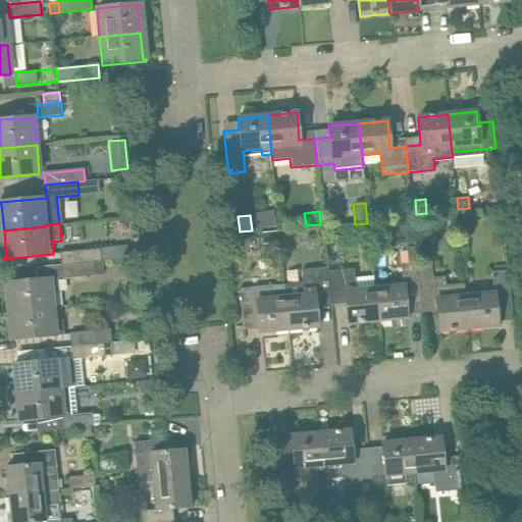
[(274,232),(262,233),(263,244),(275,243),(274,232)]
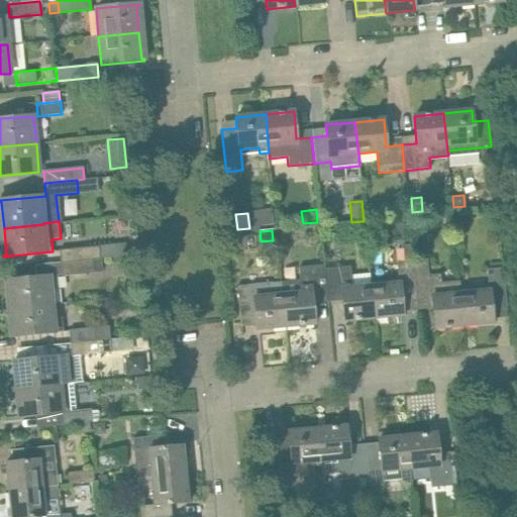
[(61,263),(93,260),(101,259),(99,246),(60,249),(61,263)]
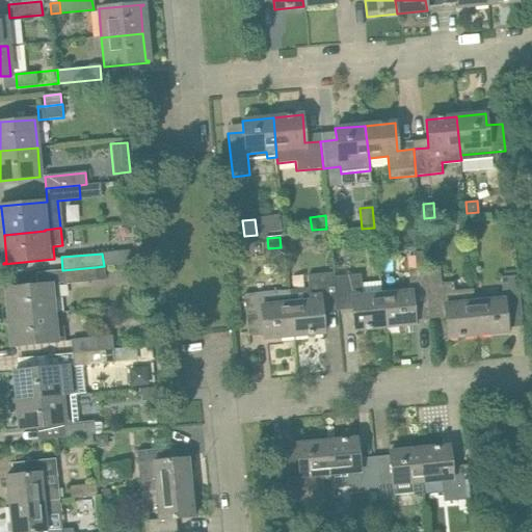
[(104,266),(96,267),(97,281),(105,280),(104,266)]
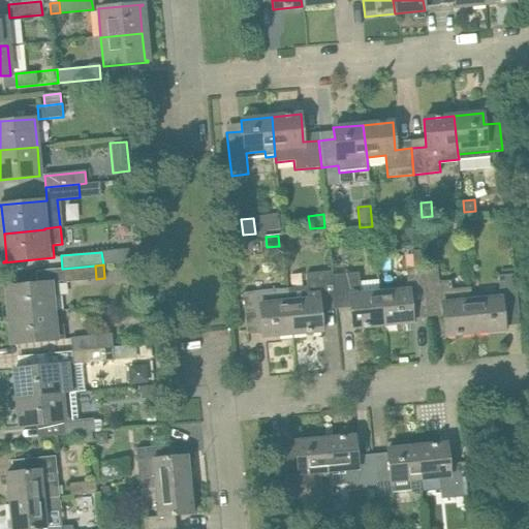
[(96,279),(95,266),(62,269),(63,282),(96,279)]
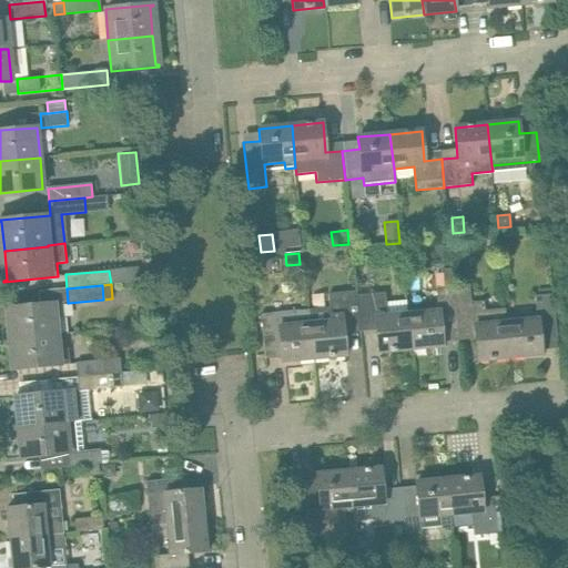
[(359,324),(357,295),(356,290),(328,292),(330,307),(310,310),(314,358),(345,356),(343,326),(359,324)]
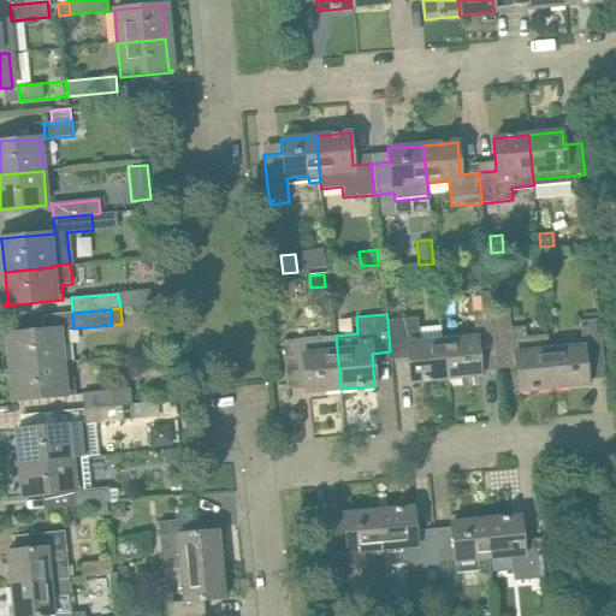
[(419,317),(388,320),(390,351),(408,350),(412,383),(446,379),(443,342),(421,343),(419,317)]
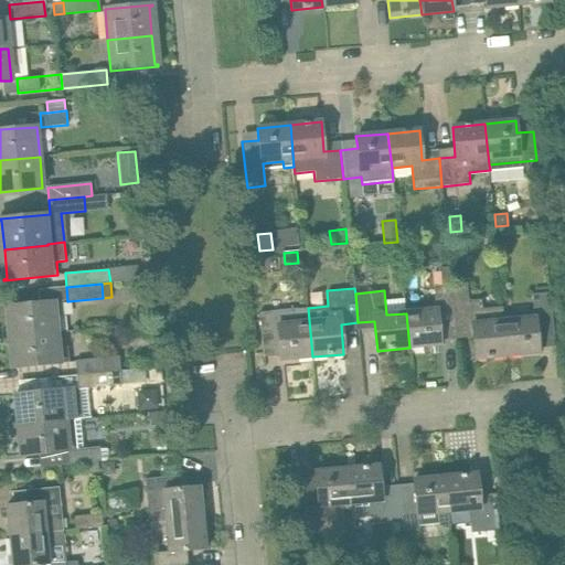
[(504,315),(505,320),(509,355),(539,353),(537,341),(554,339),(550,292),(532,295),(533,311),(504,315)]
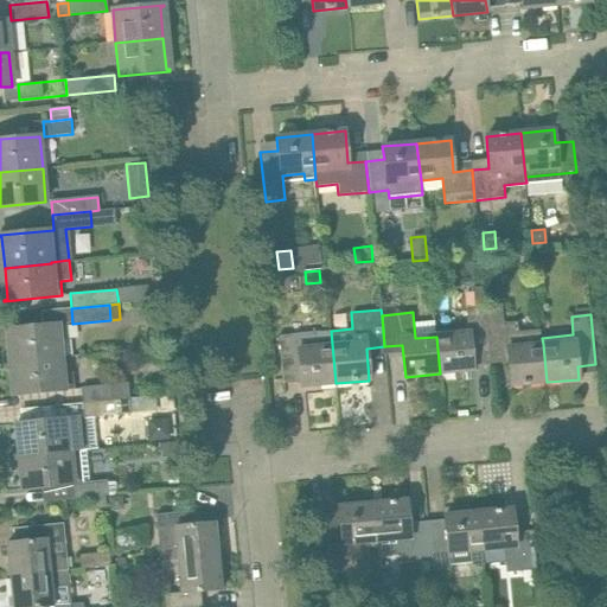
[(518,321),(487,325),(491,356),(508,353),(511,385),(547,382),(543,344),(521,346),(518,321)]
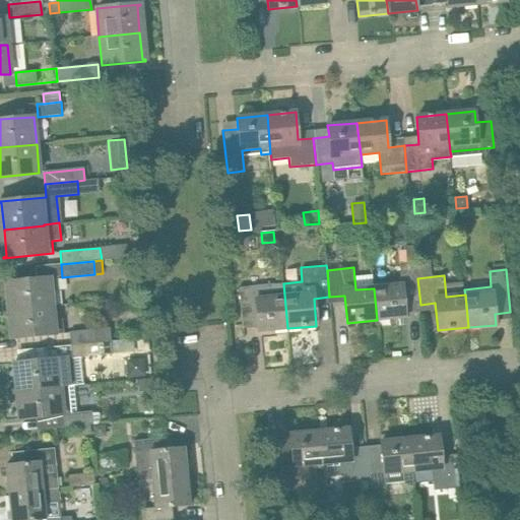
[(11,310),(51,305),(50,291),(59,290),(58,277),(6,282),(6,284),(9,283),(11,310)]
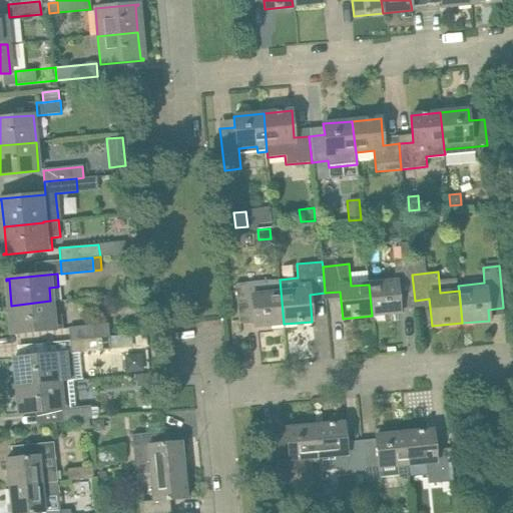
[(415,301),(412,275),(368,279),(369,285),(372,316),(400,313),(399,302),(415,301)]
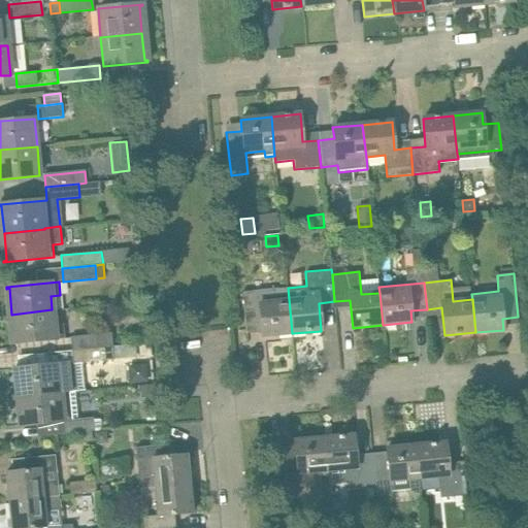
[(292,333),(288,288),(242,293),(245,327),(261,326),(262,336),(292,333)]
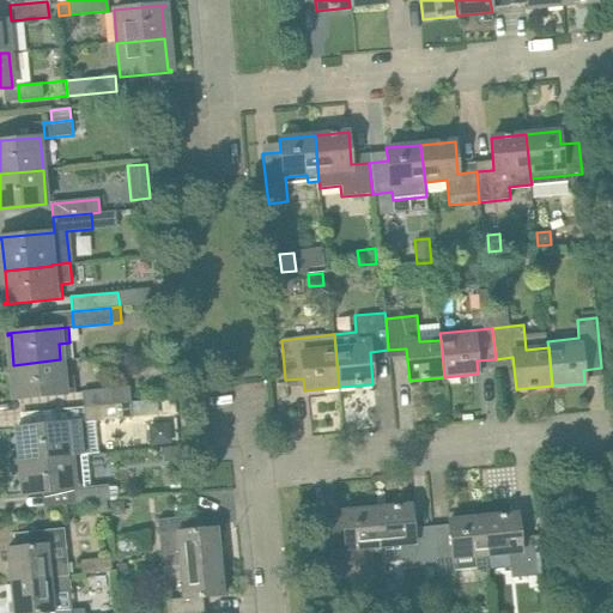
[(67,359),(60,359),(13,365),(17,398),(13,398),(13,400),(76,394),(73,376),(68,377),(67,359)]
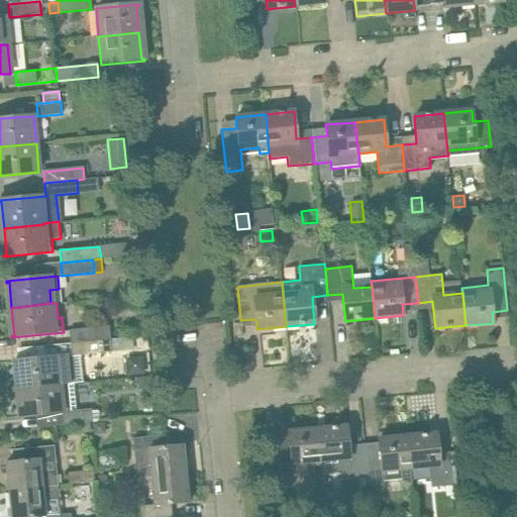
[(72,343),(111,339),(110,327),(71,331),(72,343)]
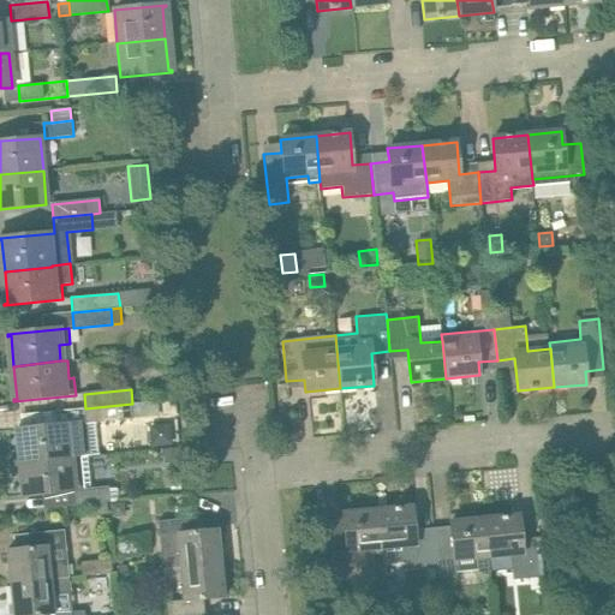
[(145,402),(132,404),(133,419),(147,418),(145,402)]
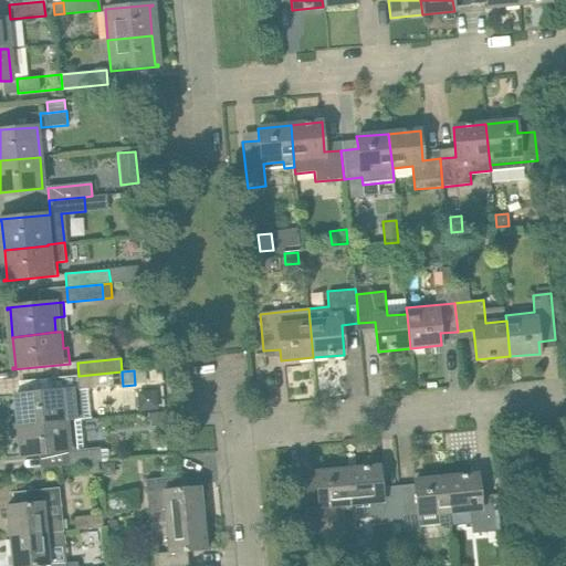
[(51,378),(52,392),(16,396),(16,397),(19,397),(21,425),(65,420),(62,391),(123,386),(122,371),(79,376),(51,378)]
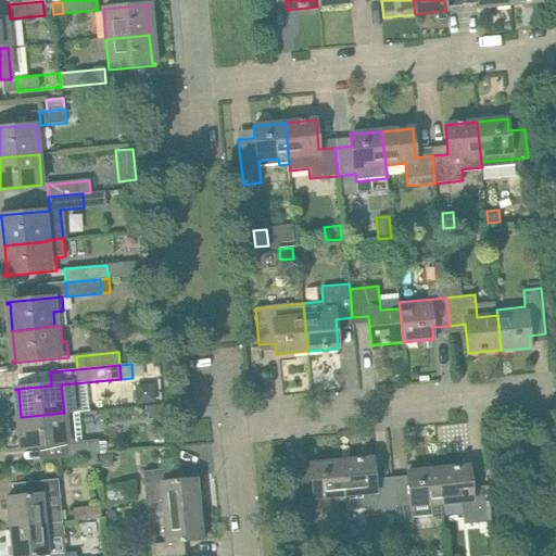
[(153,384),(135,386),(136,405),(154,404),(153,384)]
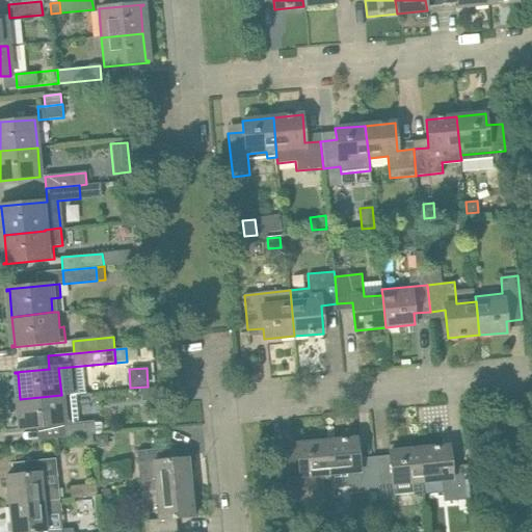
[(155,400),(154,388),(140,389),(142,401),(155,400)]
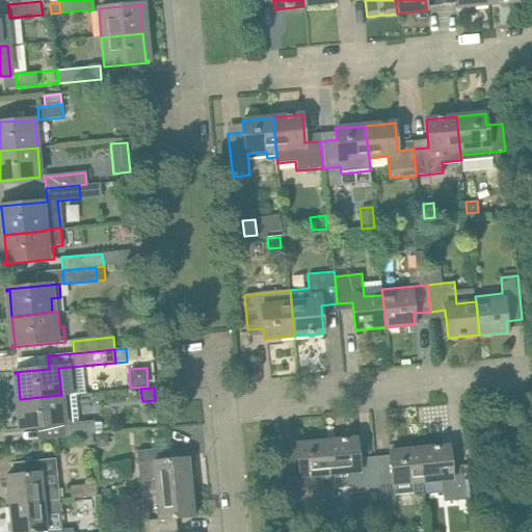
[(61,395),(20,399),(23,428),(20,428),(20,429),(64,425),(61,395)]
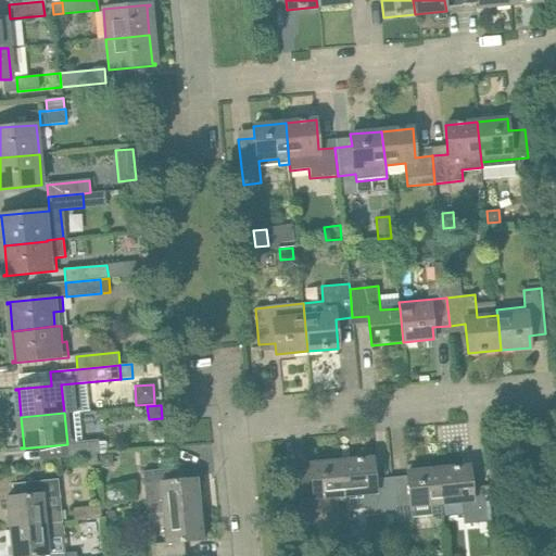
[(144,440),(154,445),(159,436),(149,431),(144,440)]
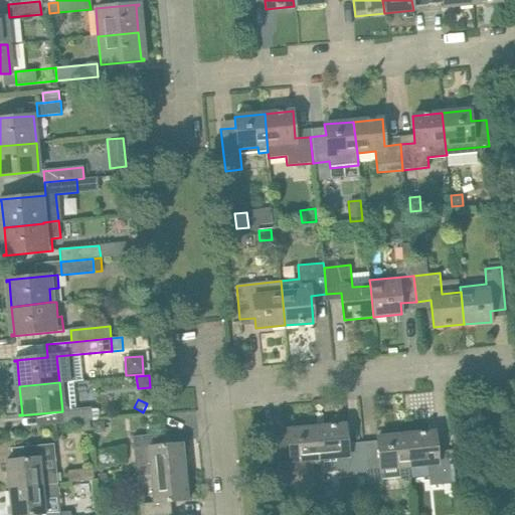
[(91,408),(62,411),(63,427),(93,424),(91,408)]
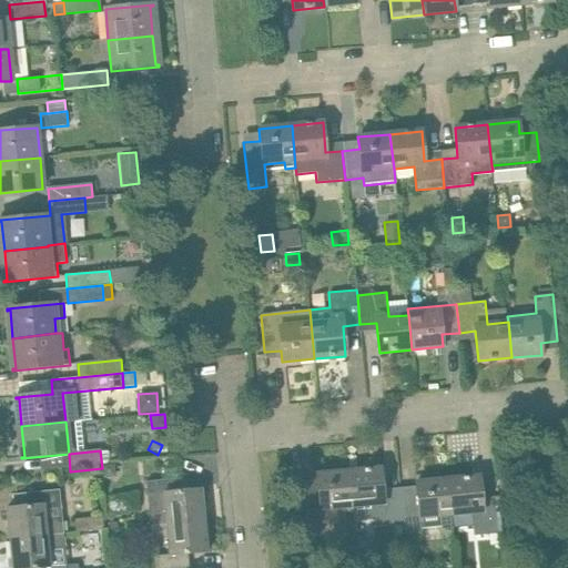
[(103,478),(114,477),(113,464),(102,465),(103,478)]
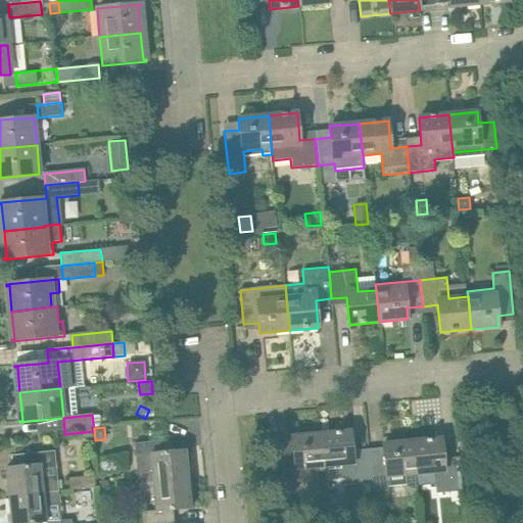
[(372,483),(369,457),(352,459),(350,431),(322,434),(326,471),(327,480),(344,479),(345,486),(372,483)]
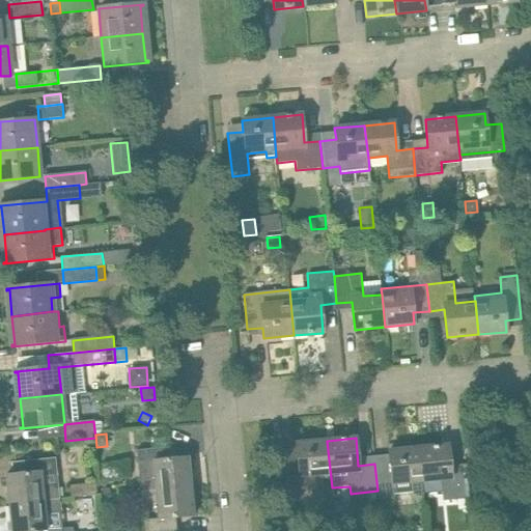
[(331,478),(327,441),(297,443),(298,454),(281,456),(284,483),(331,478)]
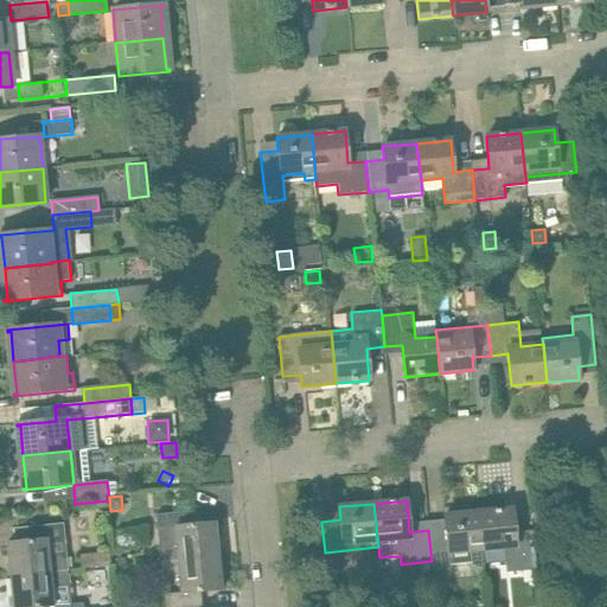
[(479,512),(483,550),(504,548),(506,573),(536,570),(534,538),(516,541),(512,509),(479,512)]
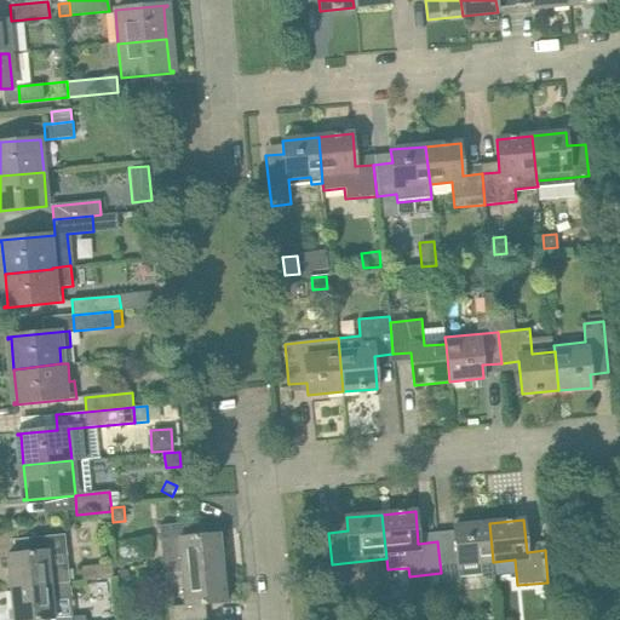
[(164,574),(223,568),(219,535),(197,537),(196,522),(159,527),(160,541),(178,539),(181,558),(162,560),(164,574)]
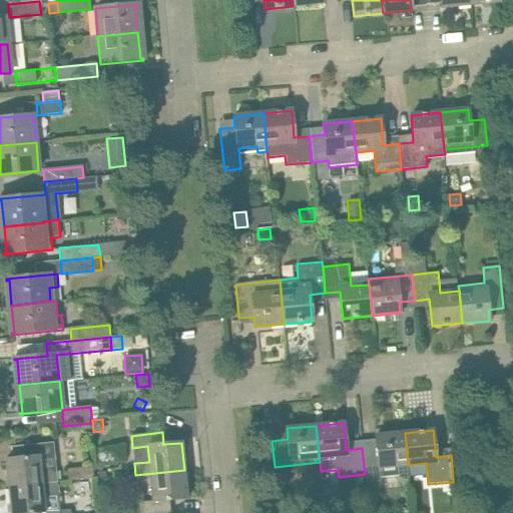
[(408,465),(405,433),(376,436),(377,447),(362,448),(365,474),(366,481),(382,480),(382,477),(399,476),(399,478),(410,477),(408,465)]
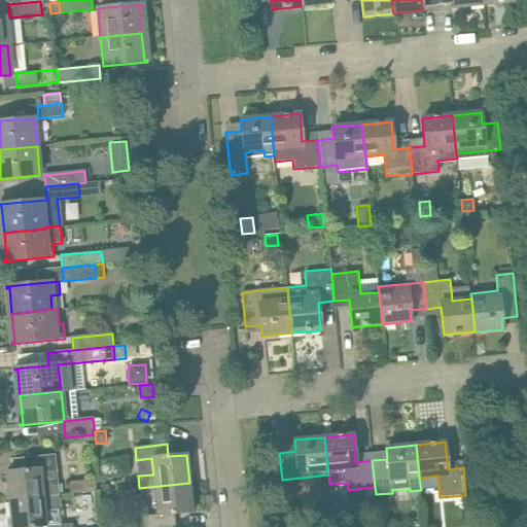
[(58,483),(43,485),(41,470),(56,469),(56,466),(55,455),(43,456),(23,458),(24,470),(5,472),(8,500),(59,495),(58,483)]
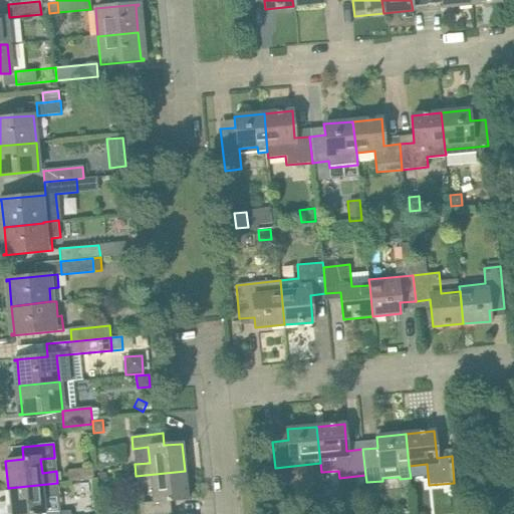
[(68,471),(69,482),(95,480),(93,468),(68,471)]
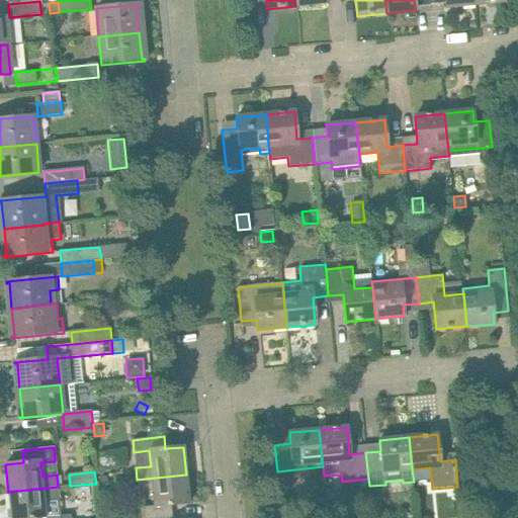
[(189,503),(186,475),(137,480),(138,492),(153,491),(154,506),(140,507),(140,517),(151,517),(172,516),(171,505),(189,503)]
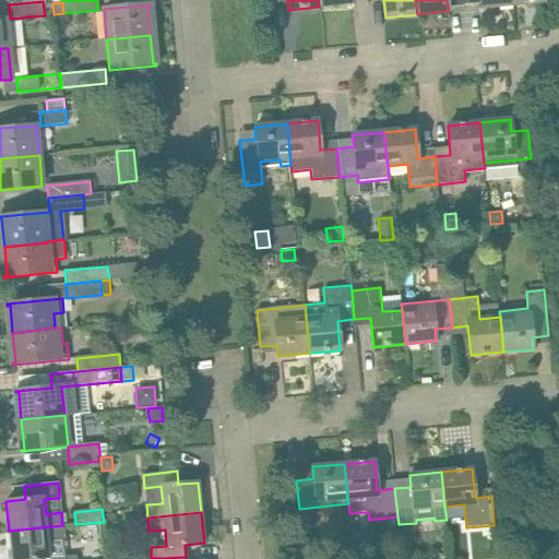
[(64,558),(66,557),(50,558),(48,542),(63,540),(62,525),(9,531),(11,558),(64,558)]
